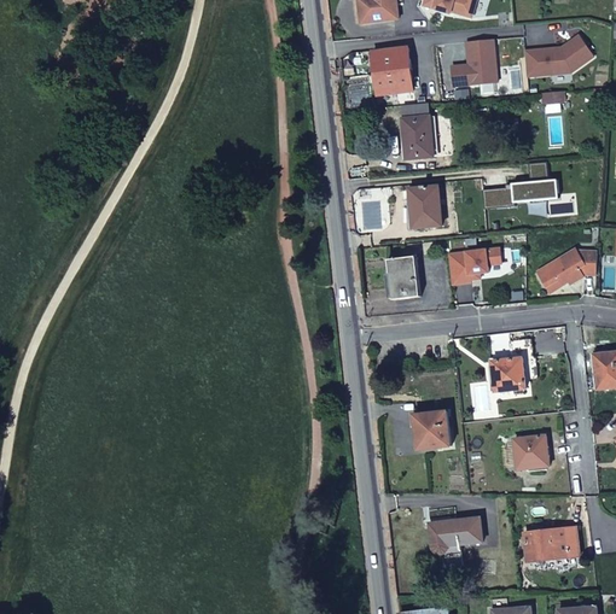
[(396,16),(394,0),(367,0),(356,1),(359,21),(396,16)]
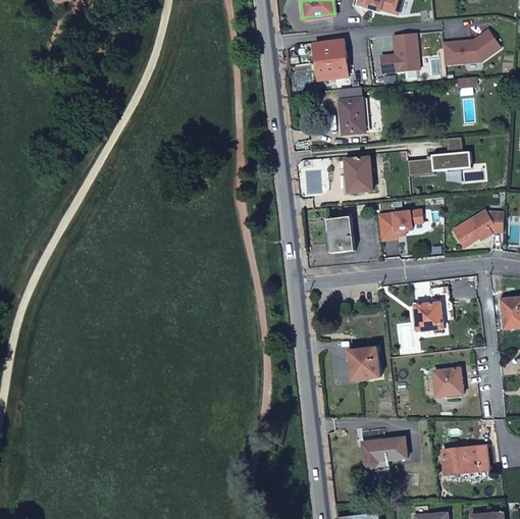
[(397,13),(400,0),(357,0),(356,3),(378,10),(379,8),(397,13)]
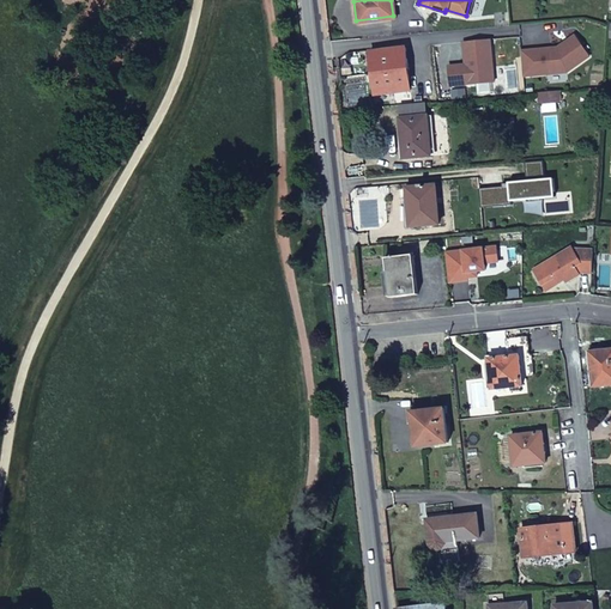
[(521,74),(564,71),(587,54),(573,34),(556,46),(548,46),(549,49),(544,50),(540,47),(519,48),(521,74)]
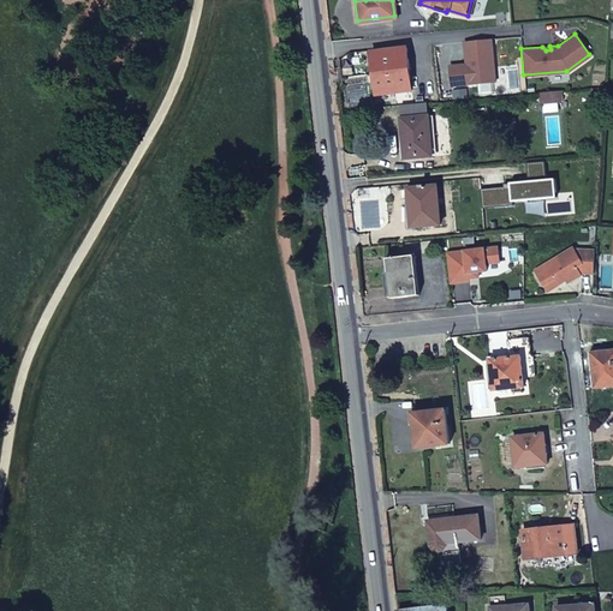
[(491,37),(463,39),(465,63),(448,64),(450,83),(494,79),(491,37)]
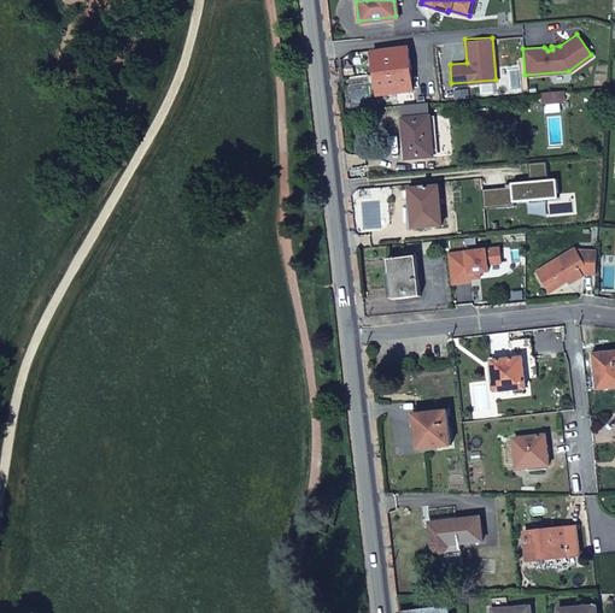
[(370,49),(375,94),(411,89),(405,46),(370,49)]
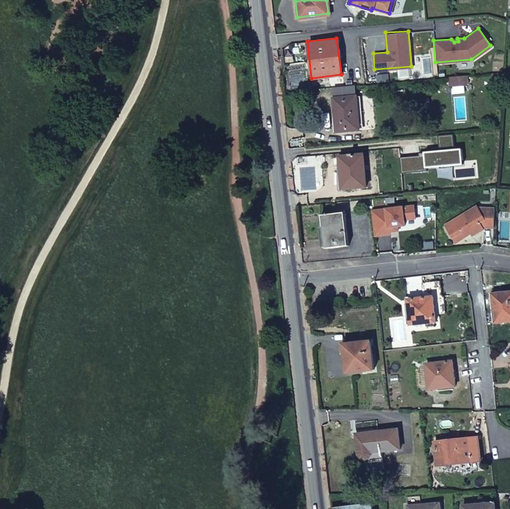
[(375,73),(375,80),(387,79),(386,72),(375,73)]
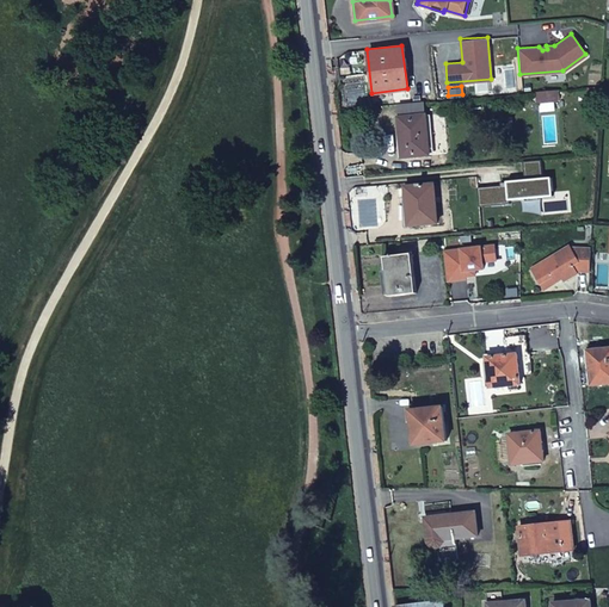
[(554,95),(554,87),(534,88),(535,97),(554,95)]
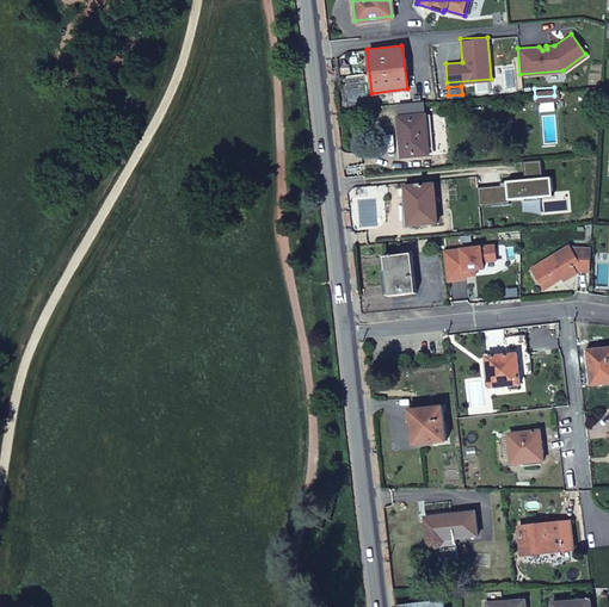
[(423,112),(422,100),(398,101),(399,115),(423,112)]
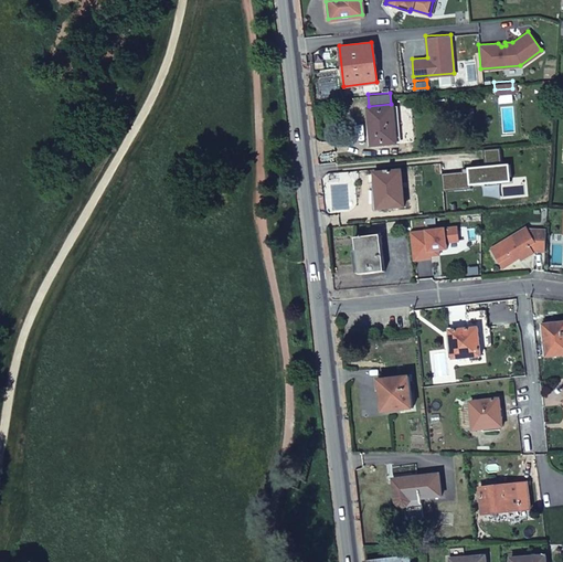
[(369,106),(367,106),(370,144),(395,141),(393,104),(391,104),(369,106)]
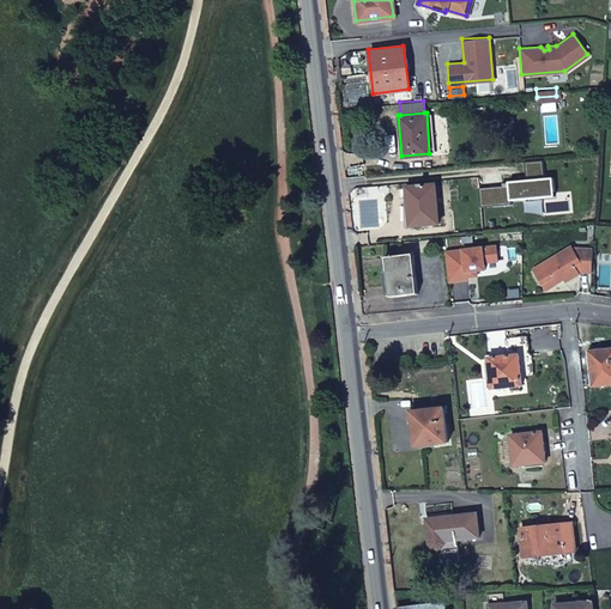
[(542,159),(524,160),(525,180),(507,181),(508,186),(501,186),(501,184),(477,187),(479,205),(508,202),(508,199),(521,198),(522,209),(542,208),(540,196),(554,195),(551,177),(543,177),(542,159)]
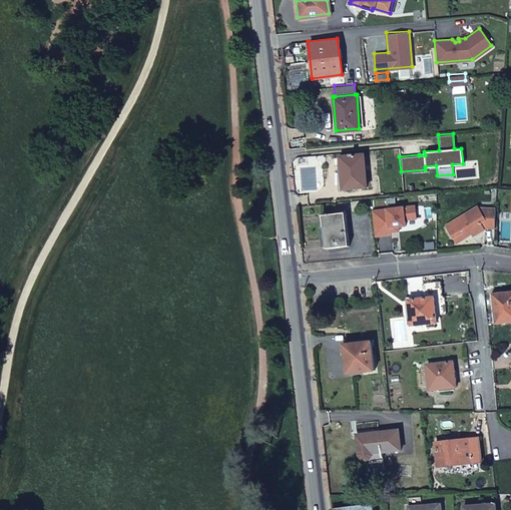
[(366,185),(363,152),(338,155),(342,187),(366,185)]
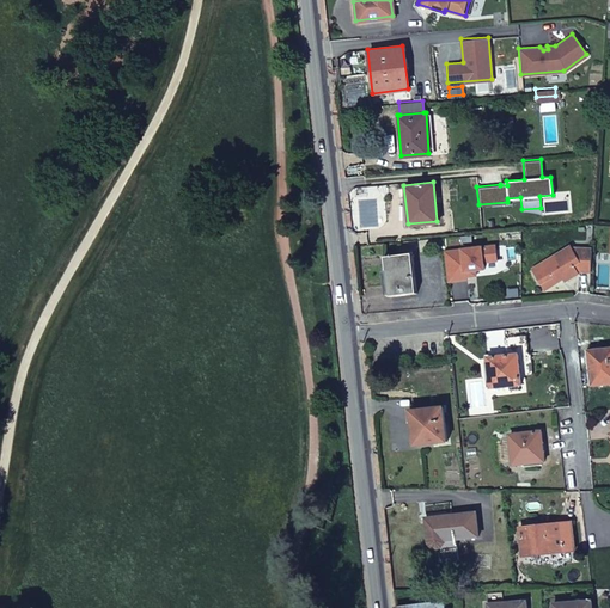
[(495,258),(494,244),(443,250),(446,280),(465,277),(465,275),(464,269),(474,268),(483,266),(482,259),(495,258)]
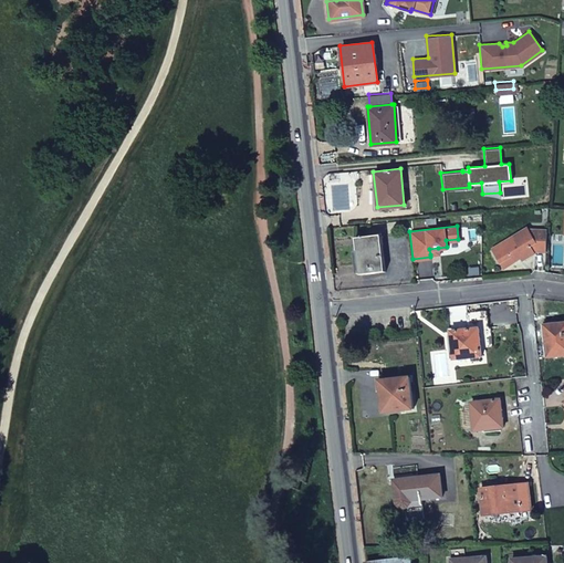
[(545,250),(546,229),(528,228),(526,226),(492,246),(500,259),(512,252),(515,258),(521,254),(522,258),(532,251),(532,249),(545,250)]
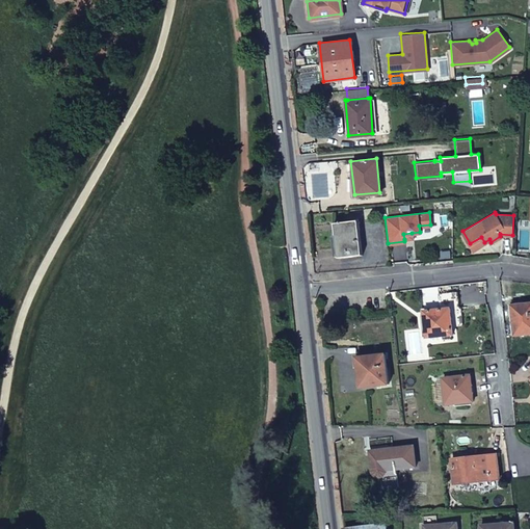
[(361,254),(356,219),(333,222),(337,257),(361,254)]
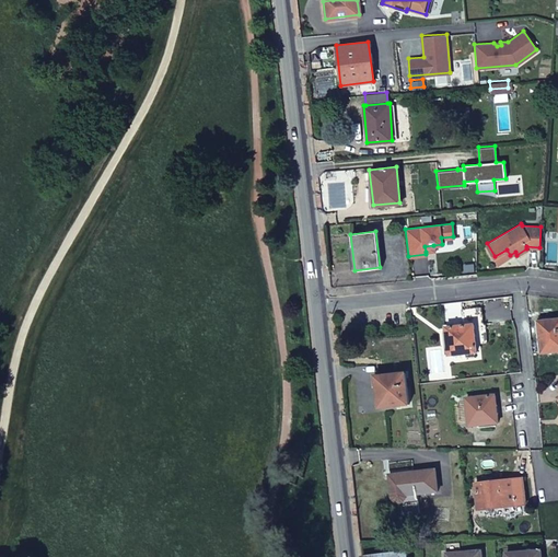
[(507,250),(495,256),(498,263),(510,255),(507,250)]
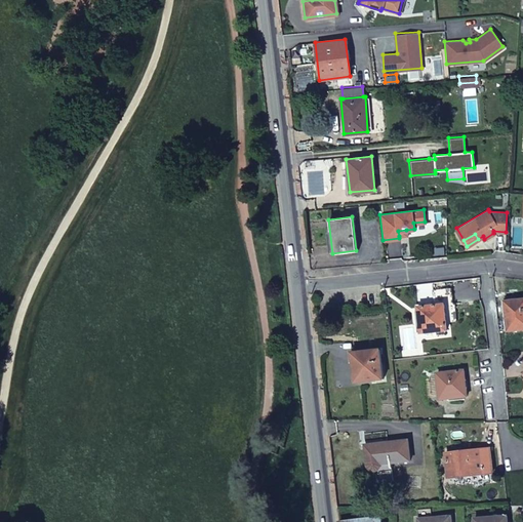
[(522,327),(522,296),(503,299),(506,330),(522,327)]
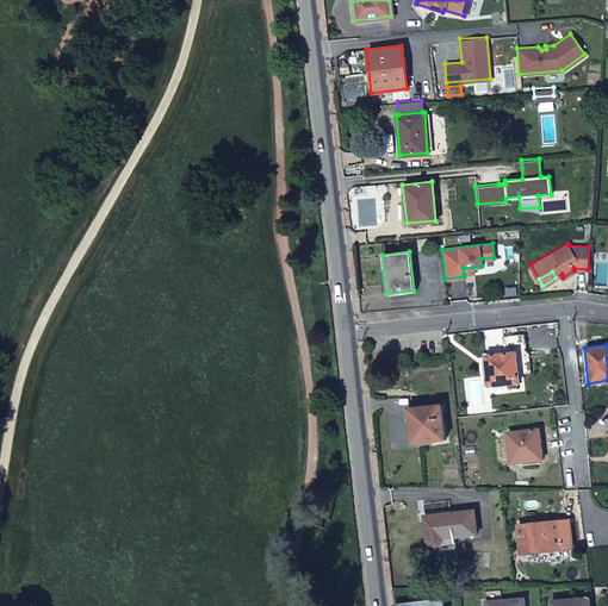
[(517,381),(515,351),(484,354),(488,385),(517,381)]
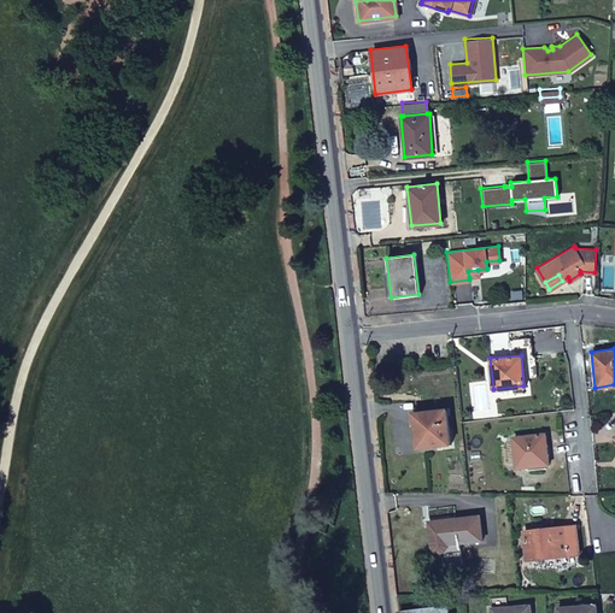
[(449,443),(446,408),(413,412),(416,447),(449,443)]
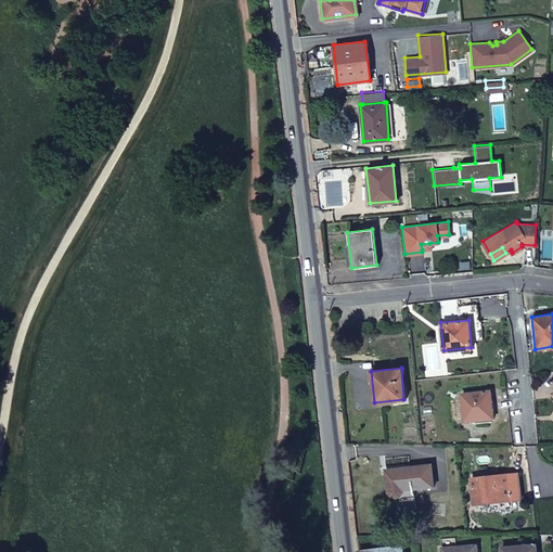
[(492,418),(489,389),(460,393),(463,421),(492,418)]
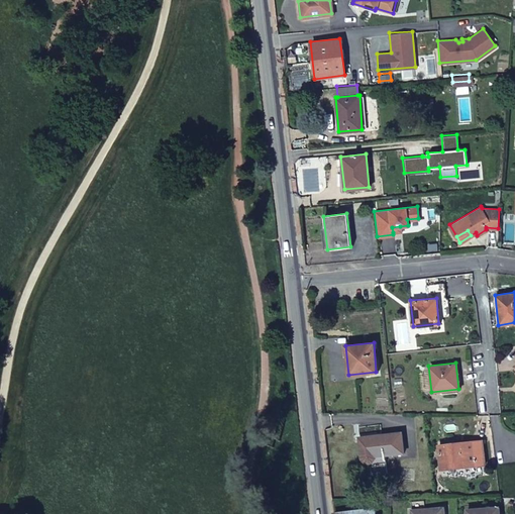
[(401,431),(358,436),(362,457),(364,461),(370,461),(375,455),(403,452),(401,431)]
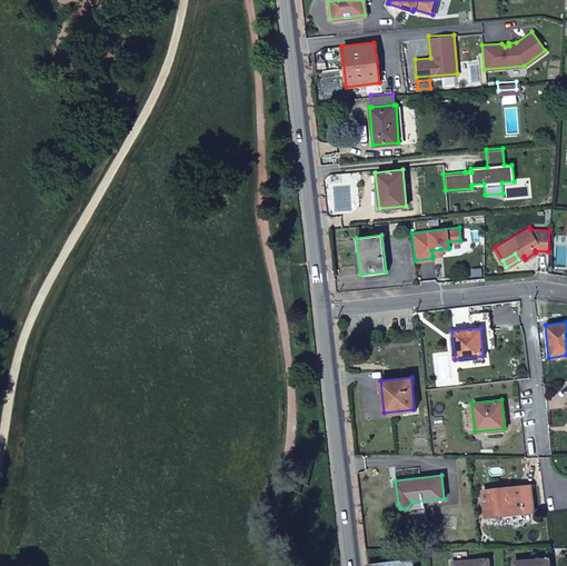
[(485,516),(534,510),(530,485),(481,489),(485,516)]
